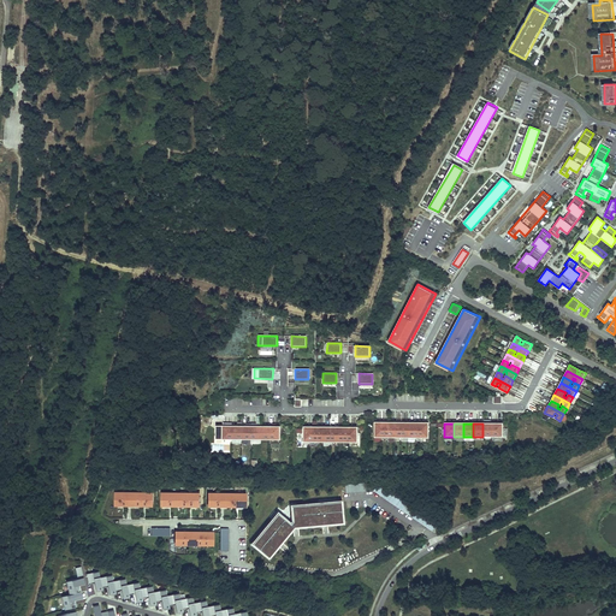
[(492,437),(492,424),(483,424),(483,437),(492,437)]
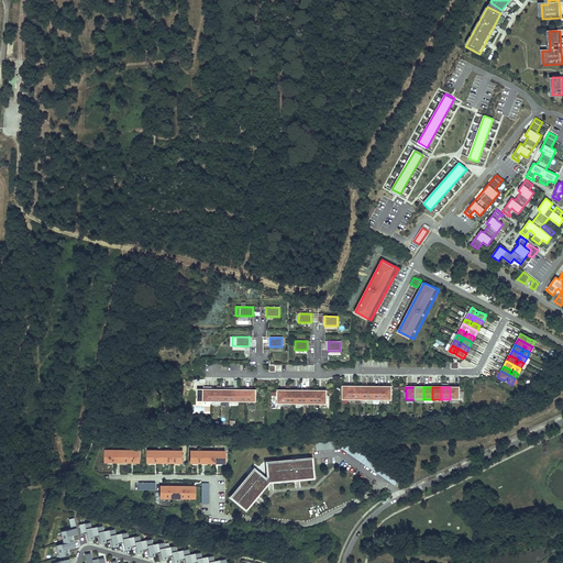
[(459,400),(459,388),(450,387),(450,399),(459,400)]
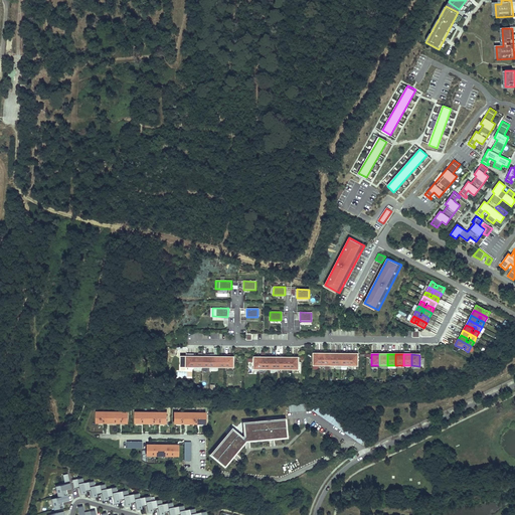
[(194,356),(186,356),(185,367),(194,367),(194,356)]
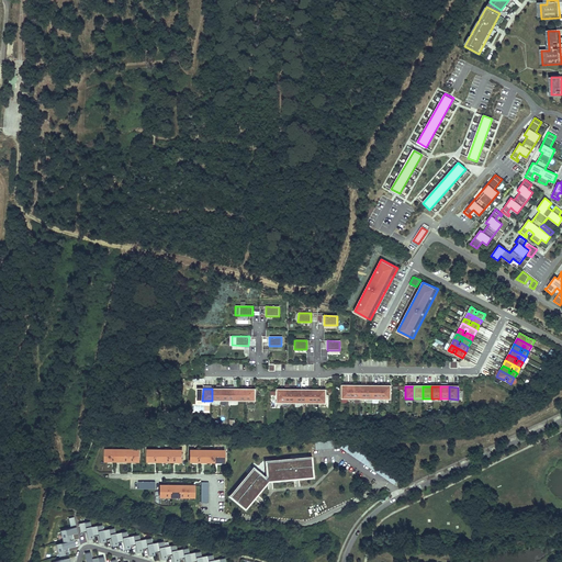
[(212,401),(220,401),(221,389),(212,389),(212,401)]
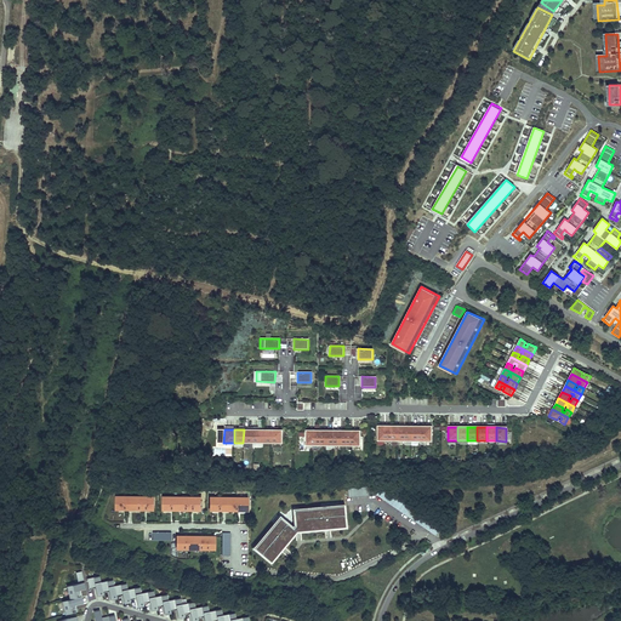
[(252,443),(252,429),(244,429),(243,443),(252,443)]
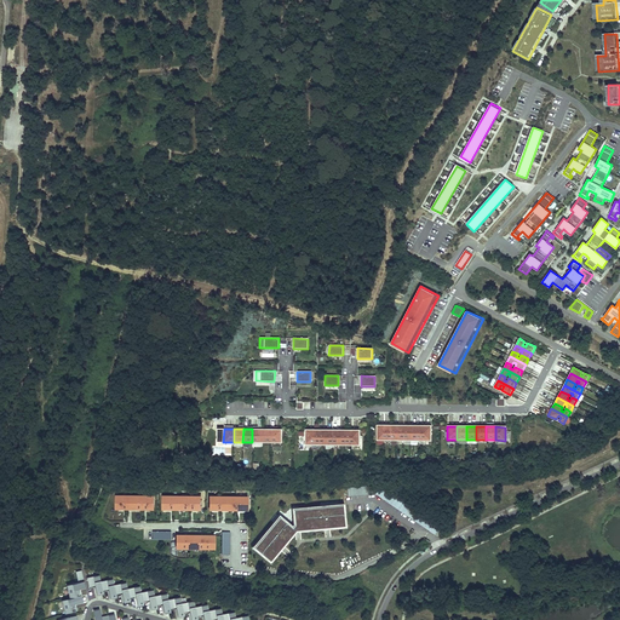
[(262,442),(262,429),(252,429),(252,442),(262,442)]
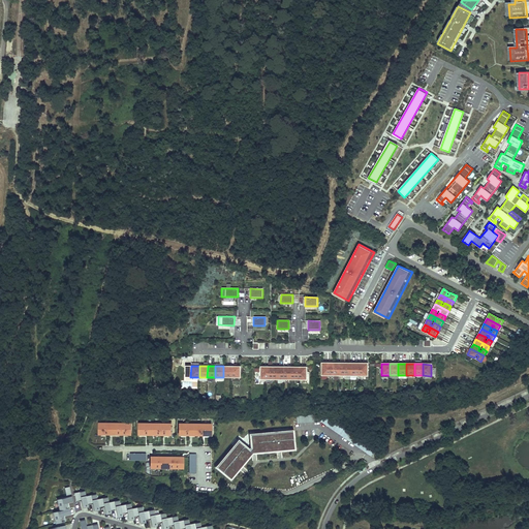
[(231,366),(223,366),(223,377),(231,377),(231,366)]
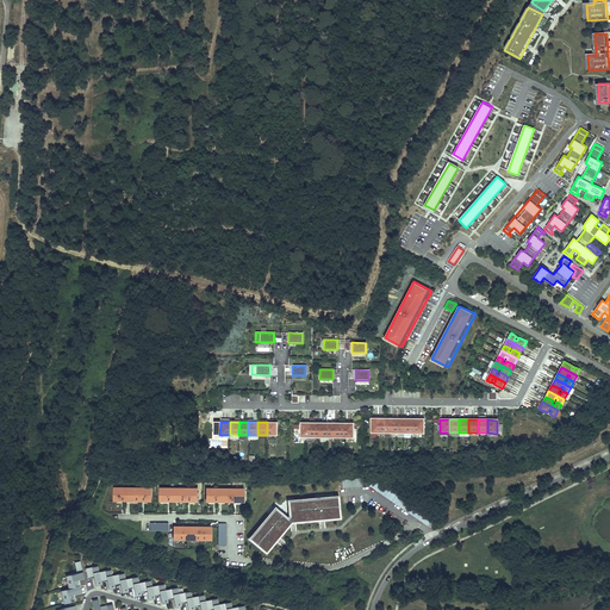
[(277,436),(278,423),(267,422),(267,435),(277,436)]
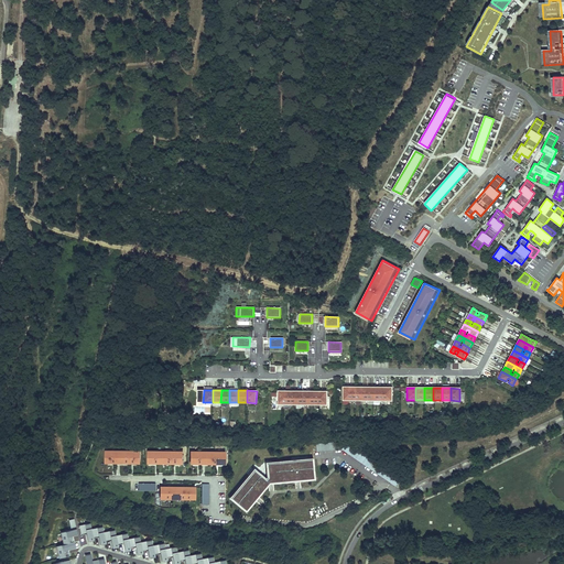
[(317,452),(336,449),(336,442),(316,444),(317,452)]
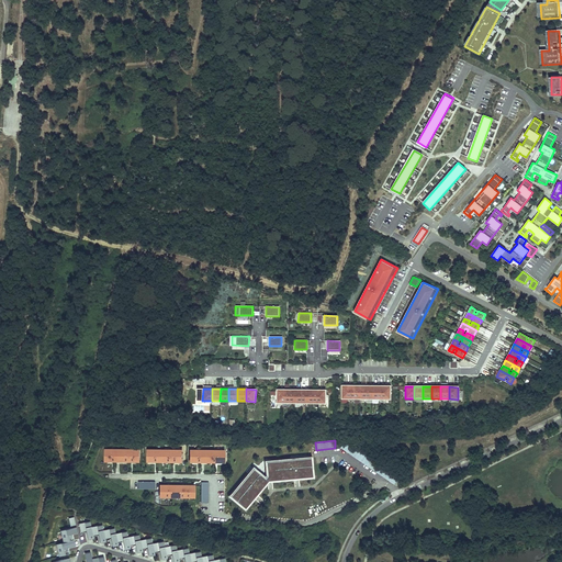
[(182,449),(146,450),(146,463),(183,463),(182,449)]
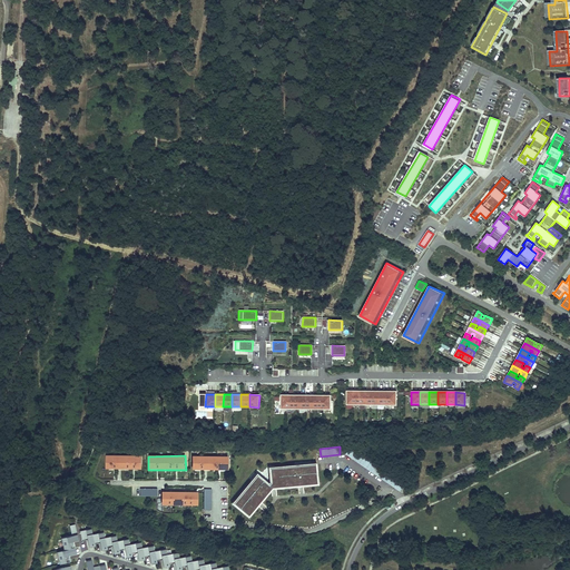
[(227,455),(193,455),(193,469),(227,469),(227,455)]
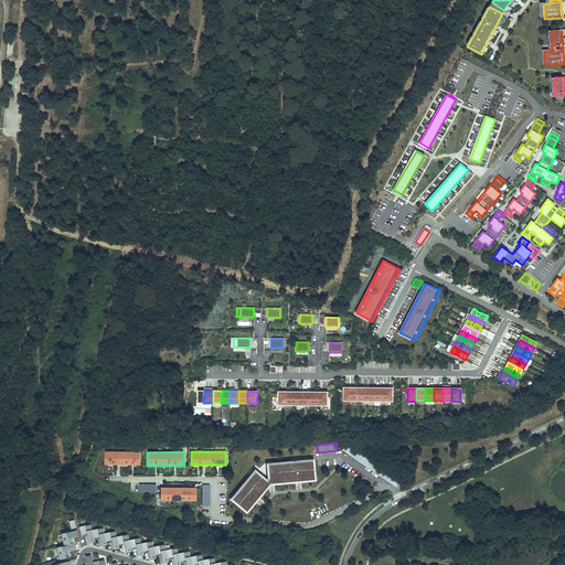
[(142,452),(105,452),(106,467),(142,466),(142,452)]
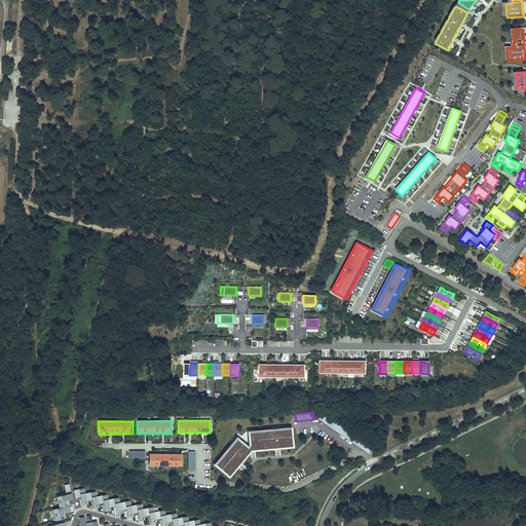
[(251,449),(293,446),(291,427),(250,431),(251,445),(249,447),(237,438),(216,463),(229,476),(251,449)]
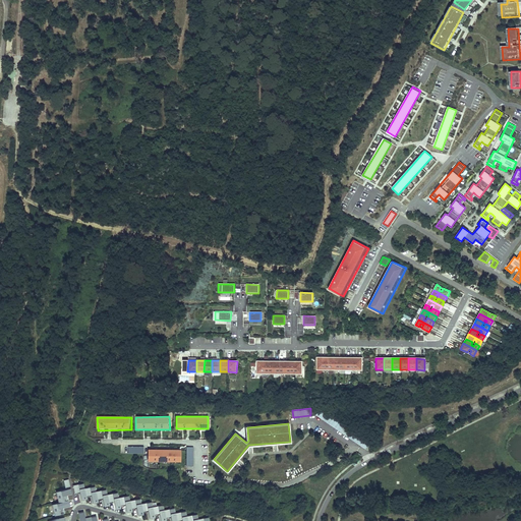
[(180,451),(149,451),(149,462),(180,462),(180,451)]
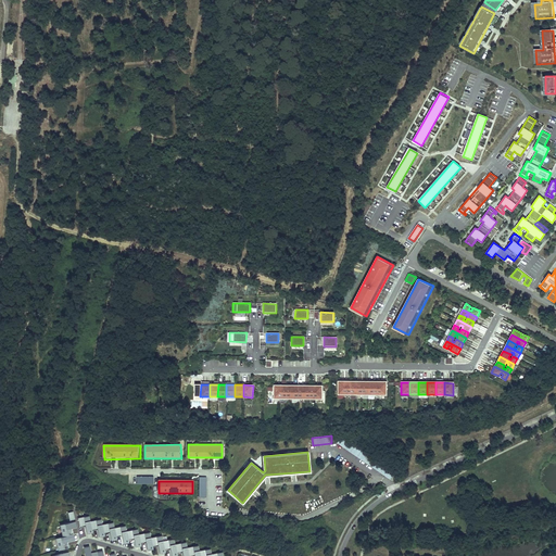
[(88,516),(77,518),(79,525),(85,523),(87,534),(92,533),(91,530),(89,521),(88,516)]
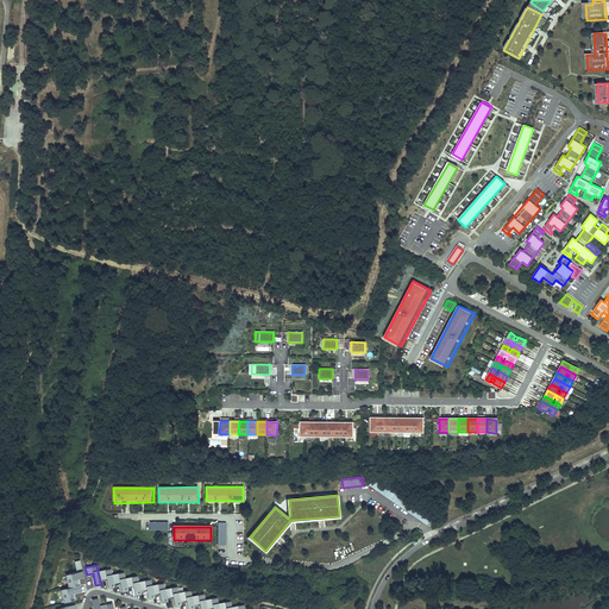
[(110,569),(98,571),(100,581),(106,579),(108,589),(114,588),(113,582),(112,575),(110,569)]
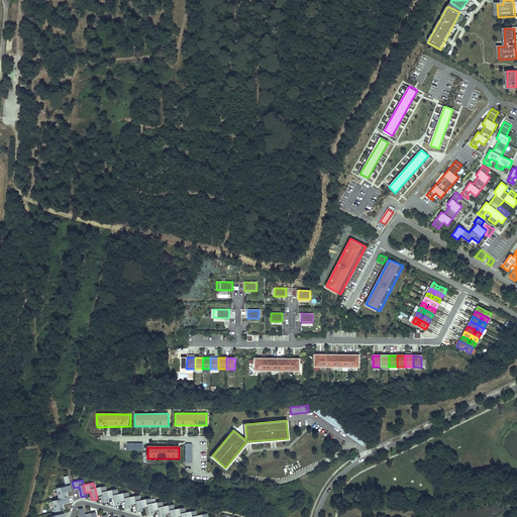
[(70,485),(53,489),(56,500),(50,501),(54,512),(64,510),(62,504),(69,502),(66,492),(71,491),(70,485)]
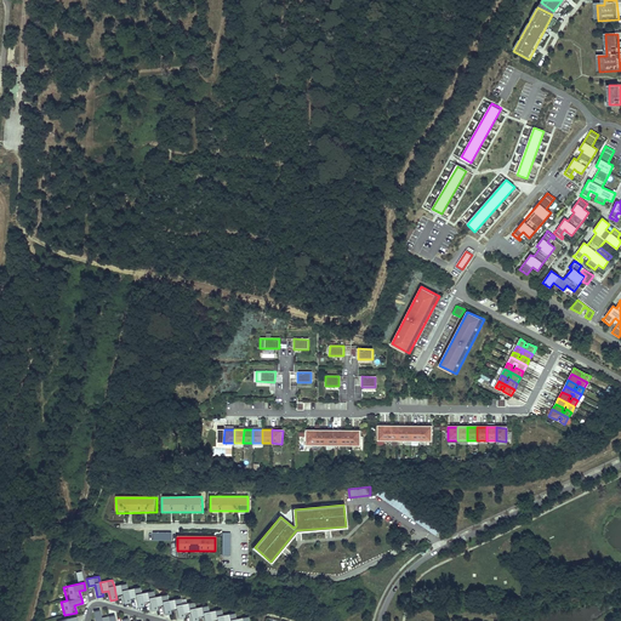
[(125,584),(114,586),(115,593),(121,592),(124,604),(130,603),(129,599),(127,590),(125,584)]
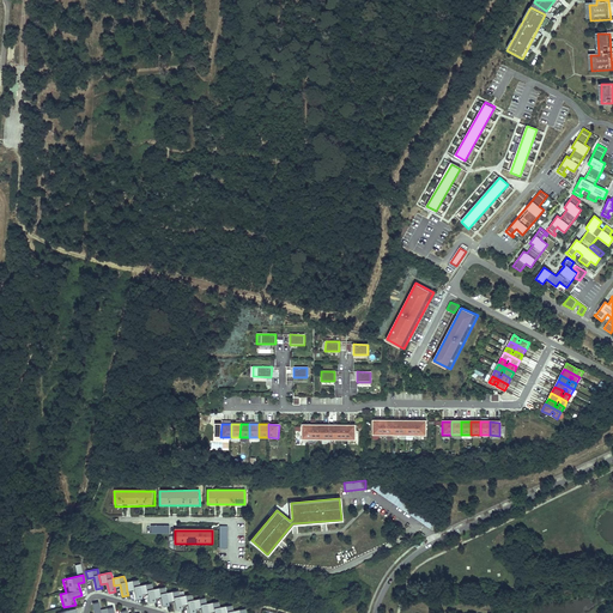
[(138,580),(126,582),(127,592),(133,590),(135,600),(141,599),(141,595),(139,586),(138,580)]
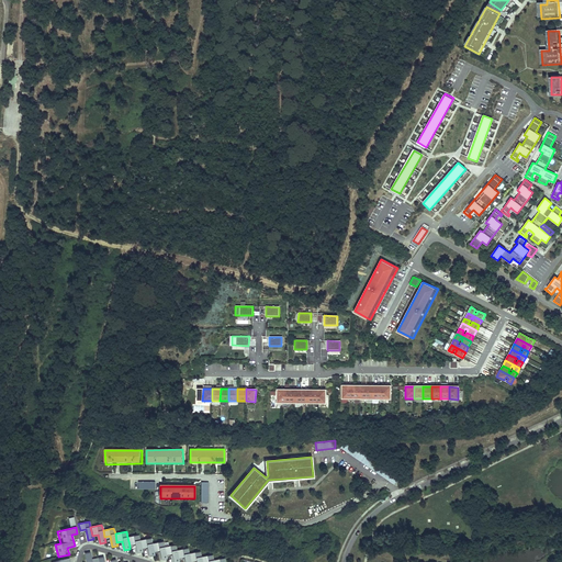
[(138,535),(127,537),(130,546),(135,544),(136,553),(143,552),(142,549),(139,540),(138,535)]
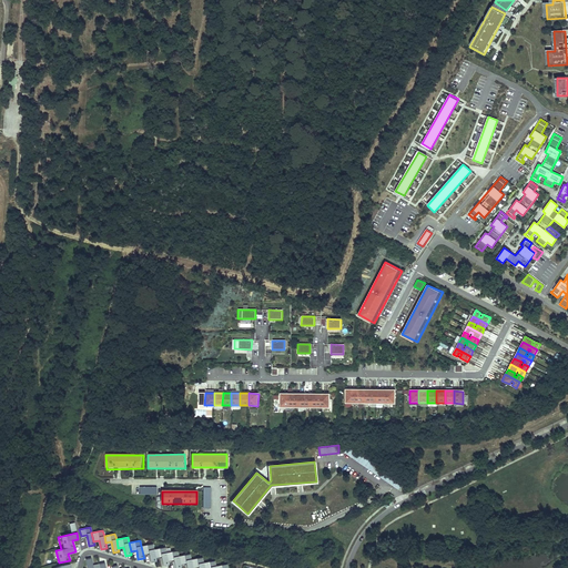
[(152,544),(141,546),(143,555),(149,554),(150,563),(156,561),(152,544)]
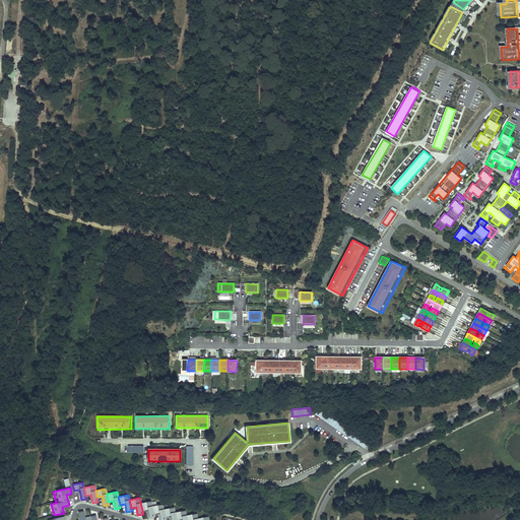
[(150,501),(140,504),(142,511),(147,510),(149,519),(154,517),(150,501)]
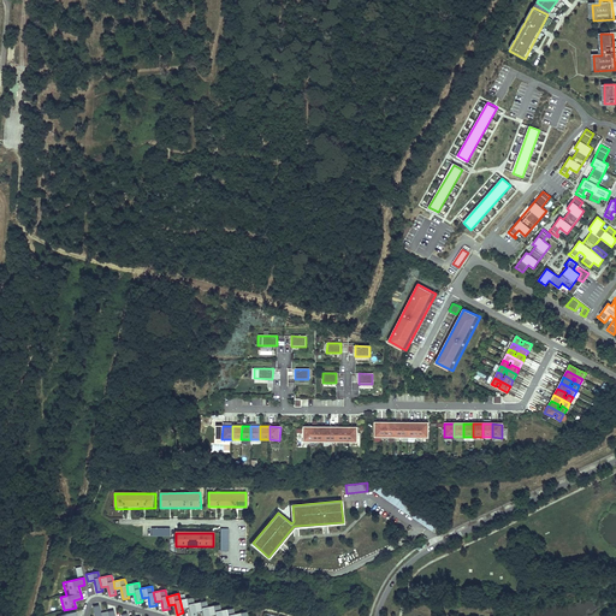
[(195,615),(191,597),(179,599),(182,609),(188,608),(189,615),(195,615)]
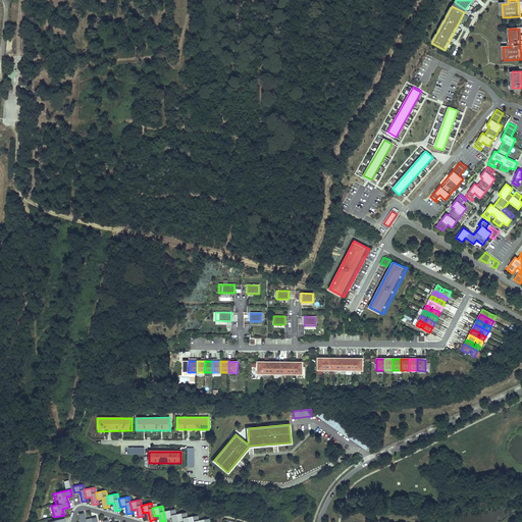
[(176,521),(173,509),(164,512),(165,519),(170,518),(170,521),(176,521)]
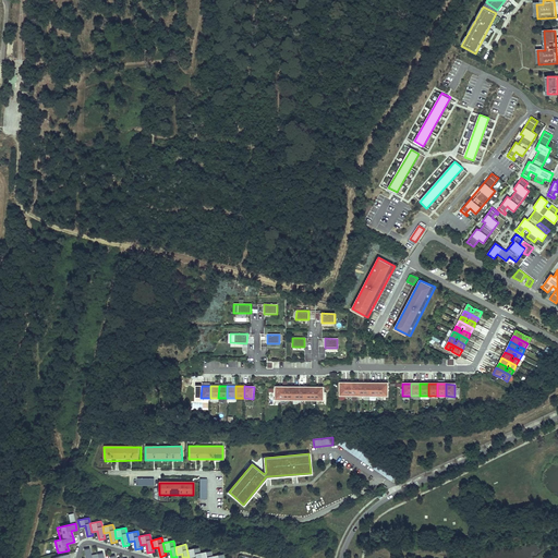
[(89,548),(83,549),(84,557),(97,557),(97,555),(91,556),(89,548)]
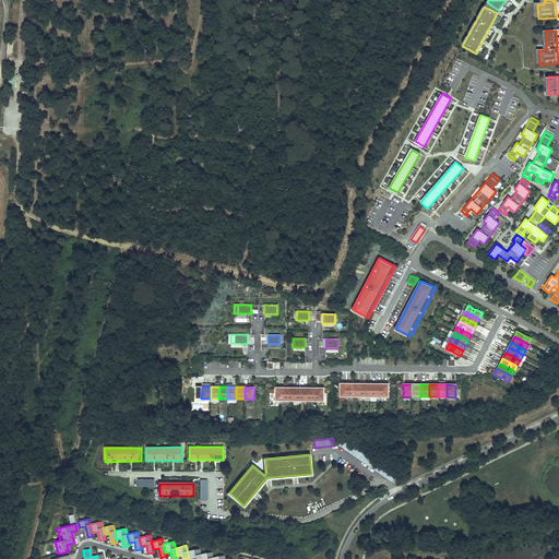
[(200,558),(199,549),(188,551),(189,558),(190,558),(194,558),(200,558)]
